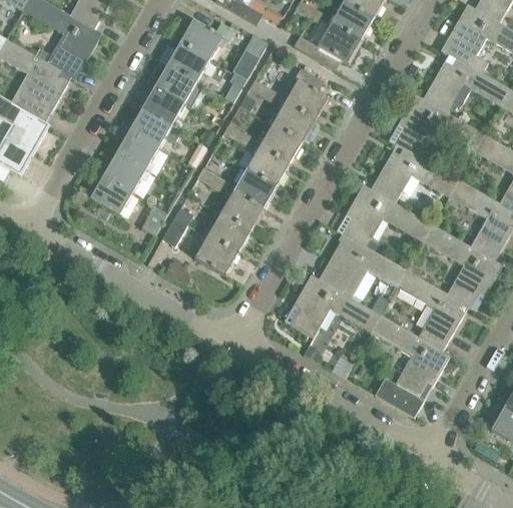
[(3,0),(23,12),(29,0),(3,0)]
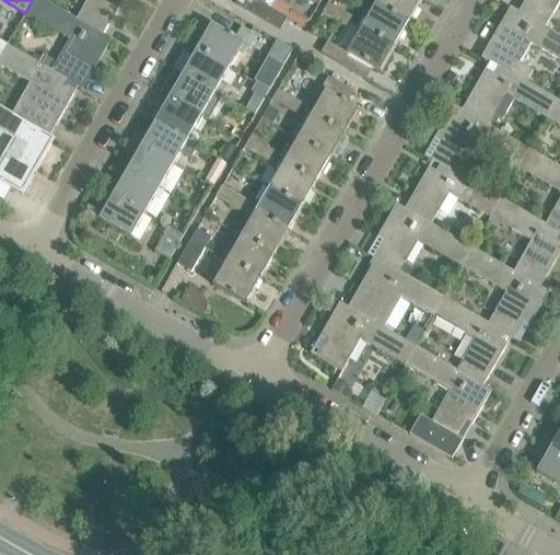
[(32,0),(25,13),(69,38),(51,68),(73,81),(82,85),(111,36),(102,31),(77,16),(48,0),(32,0)]
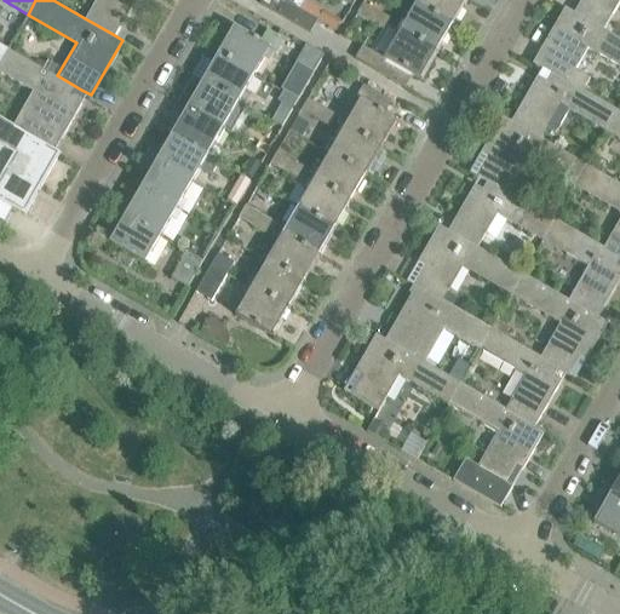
[(96,0),(85,18),(113,34),(132,0),(96,0)]
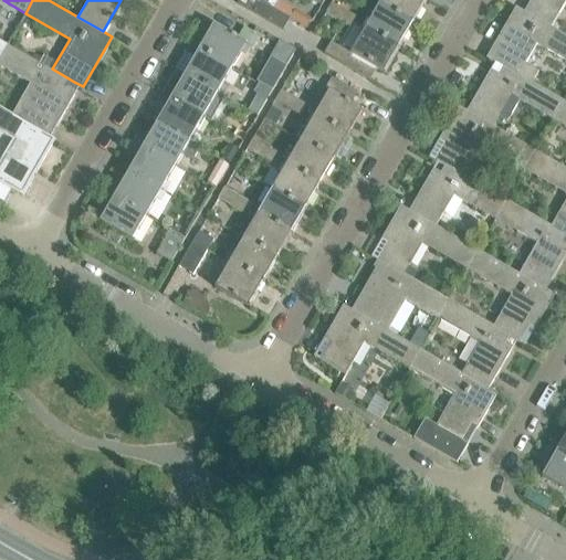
[(239,0),(239,1),(260,13),(266,2),(271,6),(271,4),(273,0),(239,0)]
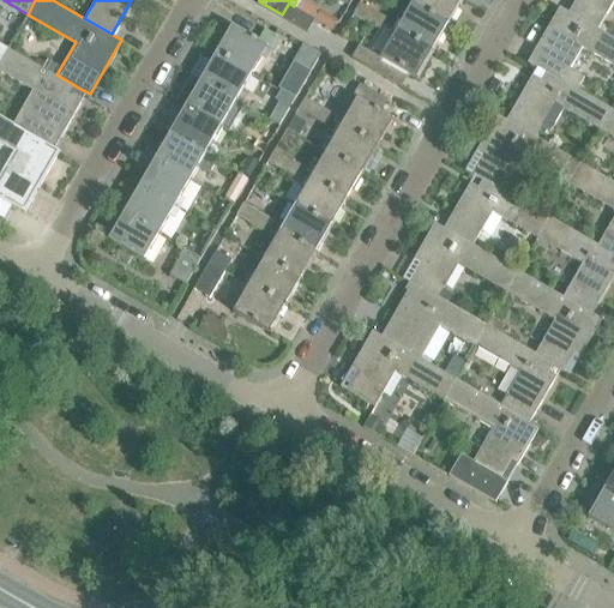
[(367,17),(373,6),(363,0),(359,0),(353,10),(367,17)]
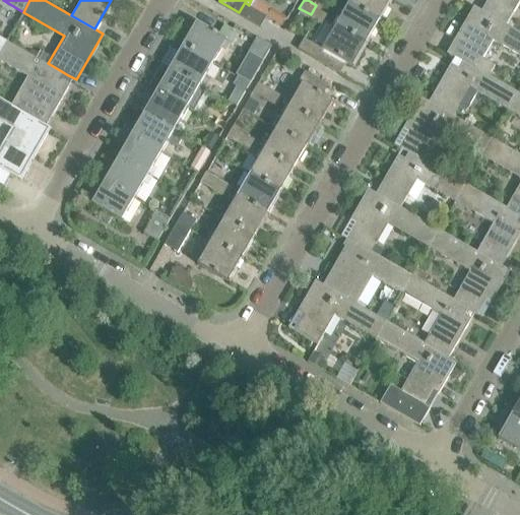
[(347,0),(347,1),(379,19),(390,0),(347,0)]
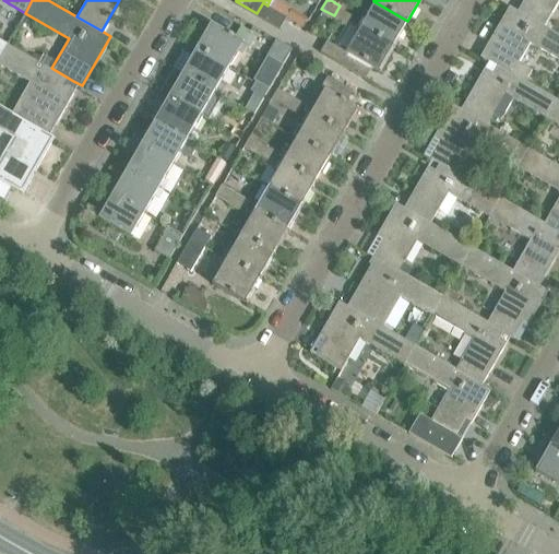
[(521,0),(516,8),(544,23),(555,0),(521,0)]
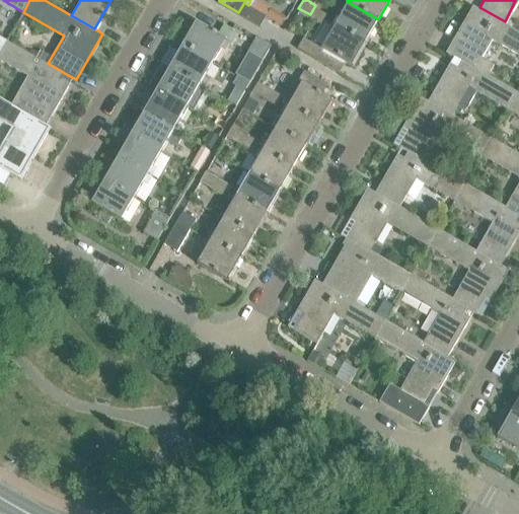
[(334,24),(365,42),(378,19),(347,1),(334,24)]
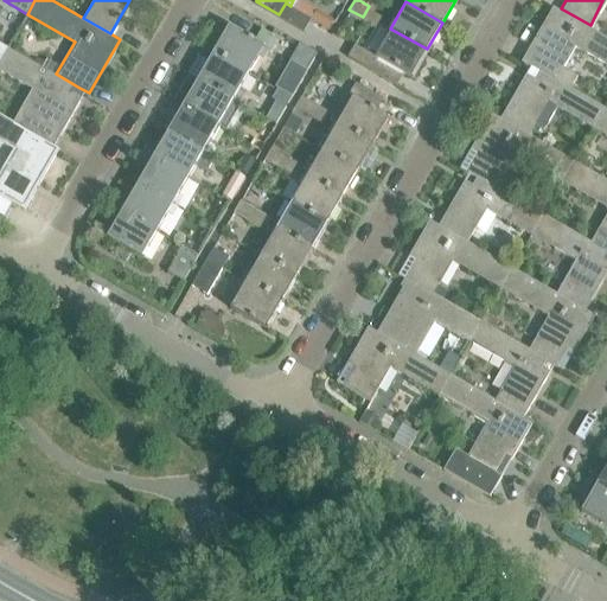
[(304,29),(311,17),(291,5),(291,6),(286,2),(279,14),(304,29)]
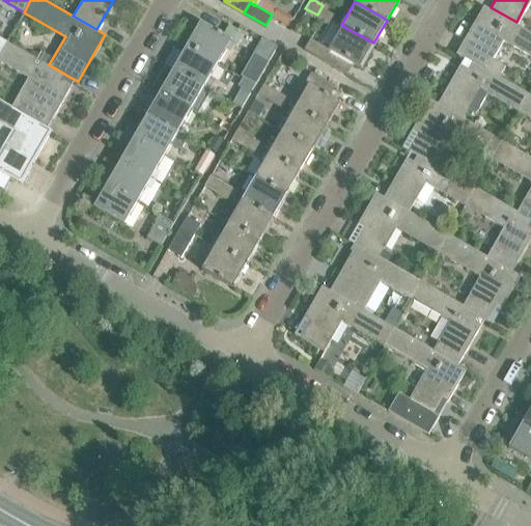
[(226,21),(221,32),(213,27),(219,15),(199,3),(192,16),(200,20),(191,35),(184,32),(178,40),(219,63),(233,39),(239,28),(226,21)]
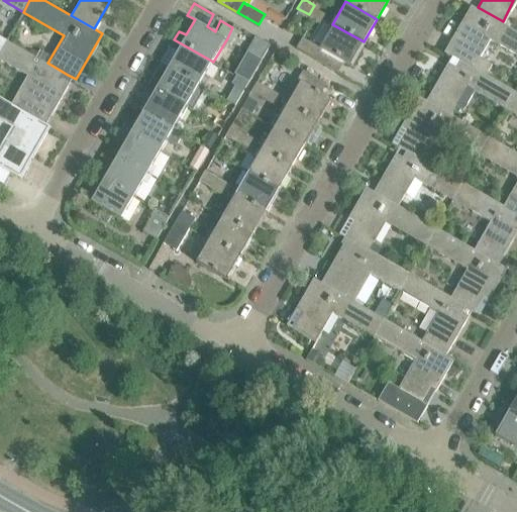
[(491,62),(479,55),(490,36),(516,52),(516,29),(503,21),(478,7),(471,3),(452,34),(458,37),(449,52),(452,54),(485,72),(491,62)]
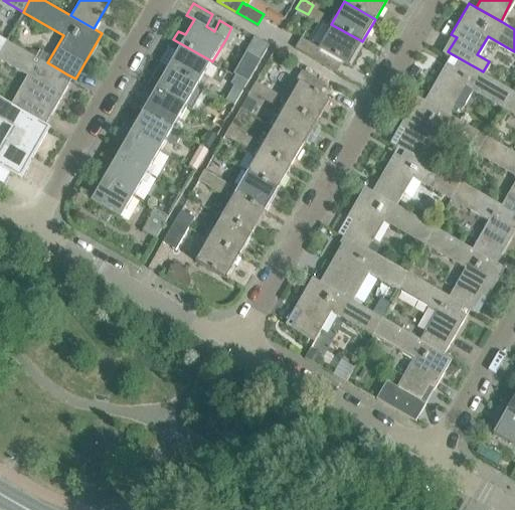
[(325,11),(313,5),(308,14),(319,21),(325,11)]
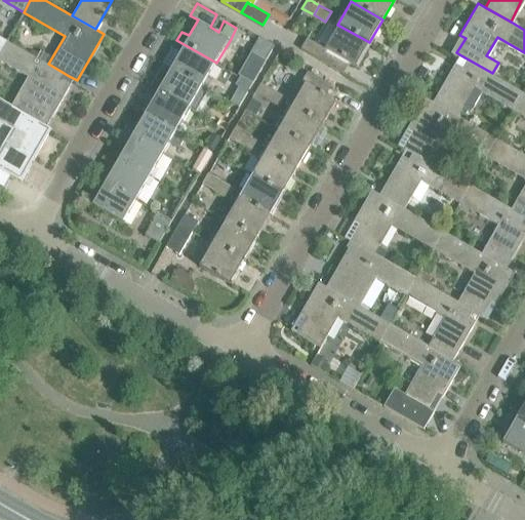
[(273,6),(269,14),(284,23),(289,14),(273,6)]
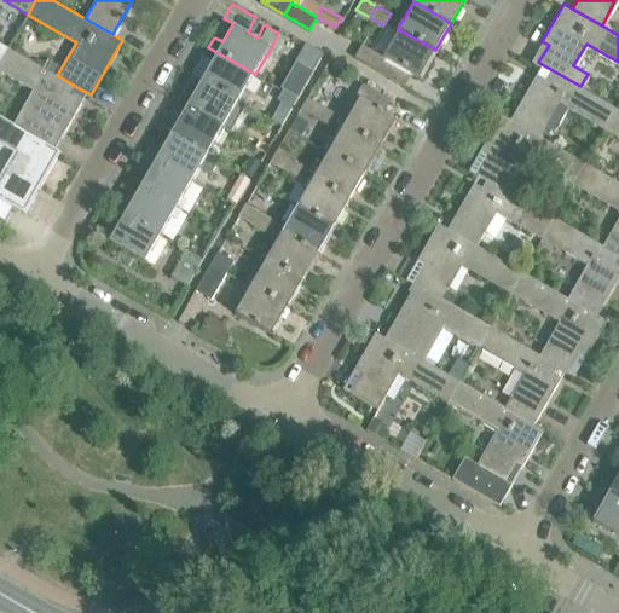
[(398,29),(383,55),(382,56),(386,58),(379,69),(404,84),(410,71),(420,77),(435,50),(398,29)]
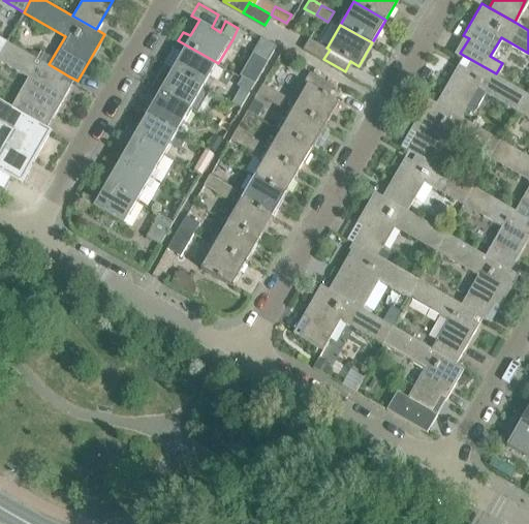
[(328,47),(309,35),(302,47),(323,59),(330,50),(327,48),(328,47)]
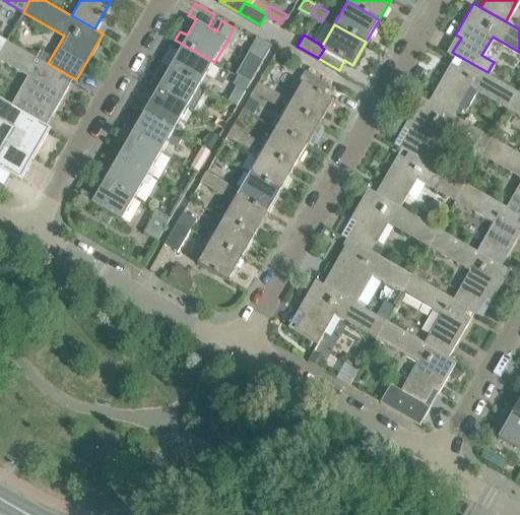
[(24,95),(18,106),(43,120),(47,112),(50,114),(68,83),(64,81),(68,75),(48,63),(5,39),(0,49),(0,57),(27,73),(17,91),(24,95)]
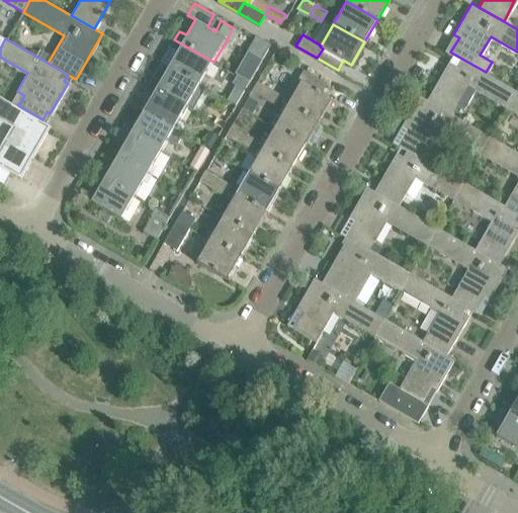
[(168,66),(200,85),(213,62),(174,39),(170,48),(177,52),(168,66)]
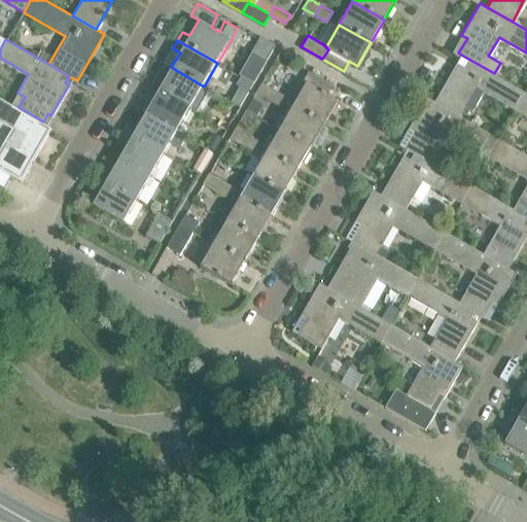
[(253,80),(266,60),(252,53),(240,72),(253,80)]
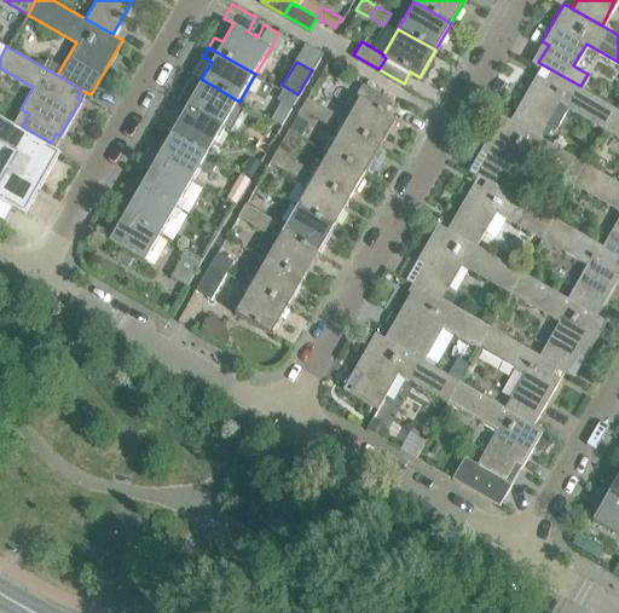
[(580,86),(542,64),(509,119),(538,136),(545,123),(554,128),(567,105),(603,127),(615,107),(580,86)]
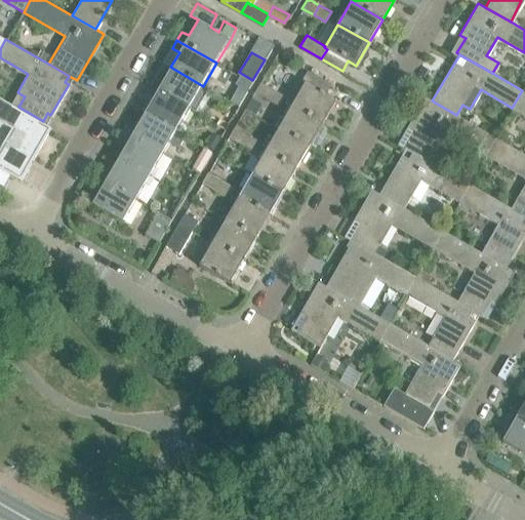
[(151,85),(191,108),(203,86),(170,67),(162,81),(155,77),(151,85)]
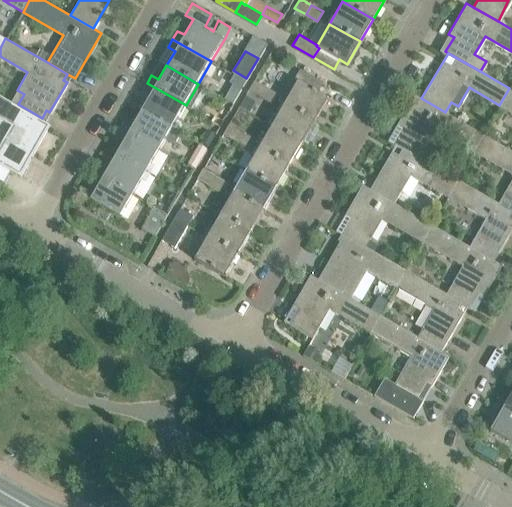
[(316,120),(329,98),(316,90),(321,80),(298,66),(292,76),(296,79),(283,102),(316,120)]
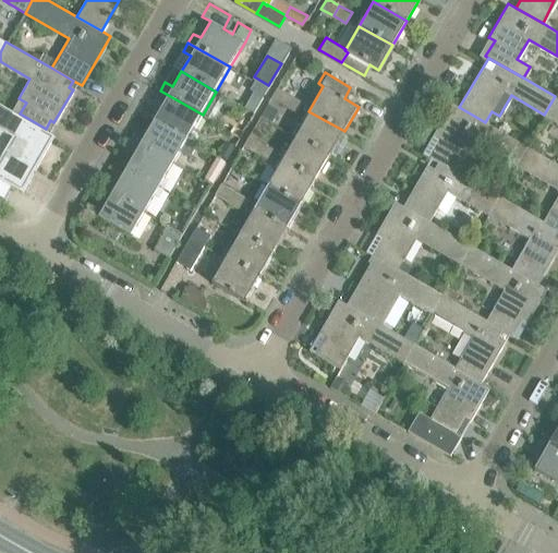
[(283,103),(290,92),(277,84),(270,95),(283,103)]
